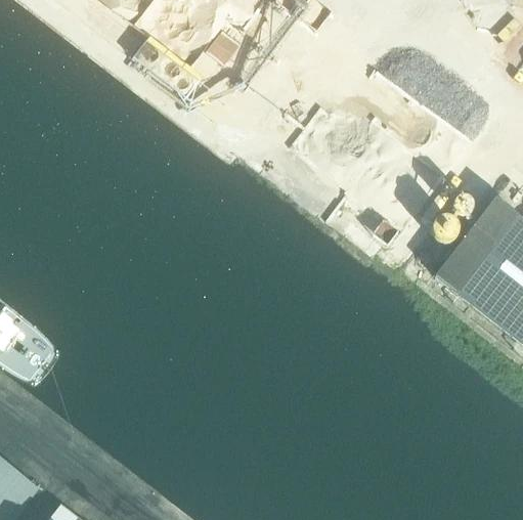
[(228,27),(212,45),(228,59),(245,40),(228,27)]
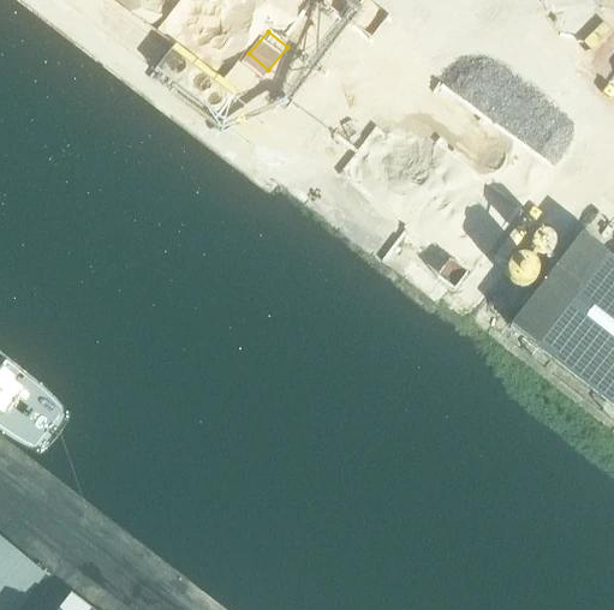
[(613,256),(580,231),(510,323),(613,402),(613,256)]
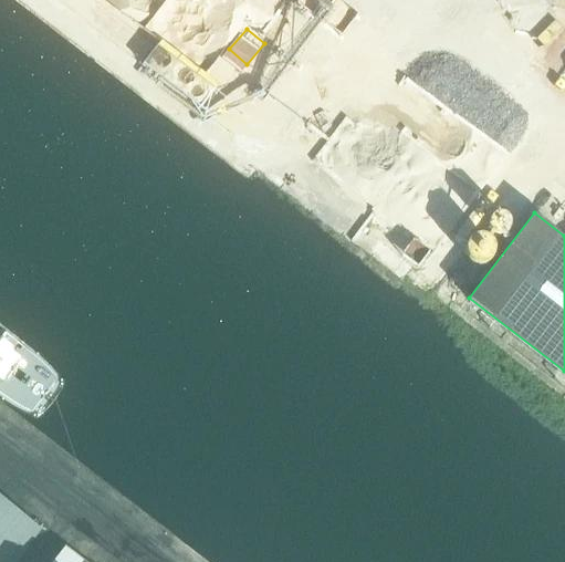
[(425,256),(435,245),(421,231),(410,243),(425,256)]
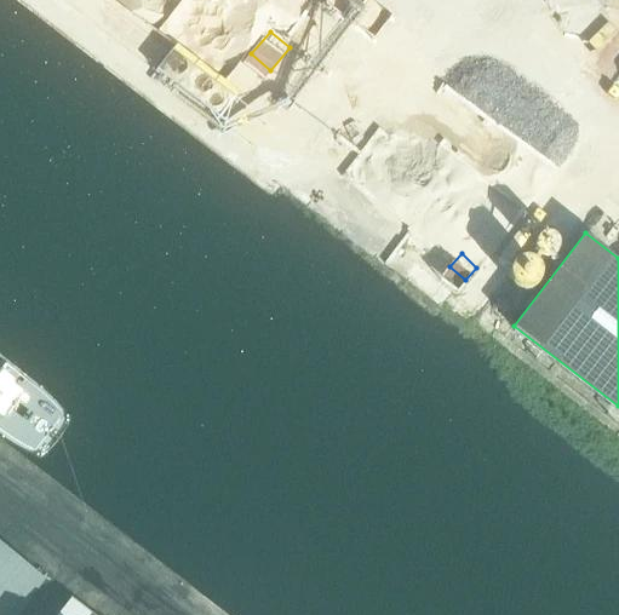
[(0,529),(0,614),(17,614),(52,565),(0,529)]
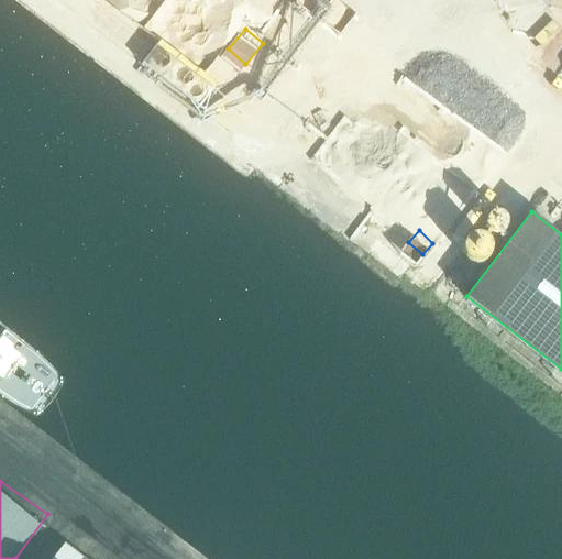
[(51,558),(88,558),(65,541),(51,558)]
